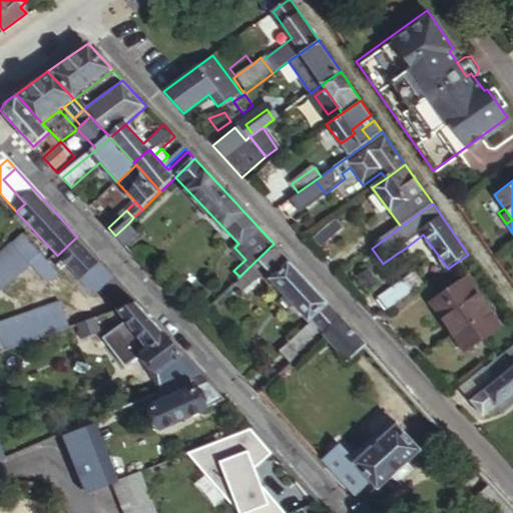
[(139,235),(128,223),(115,235),(127,248),(139,235)]
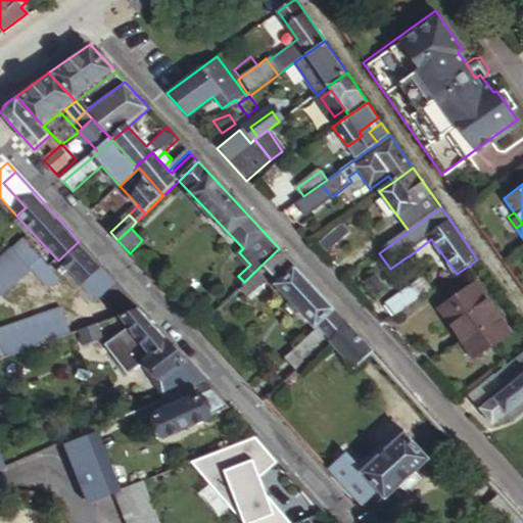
[(79,241),(58,260),(84,289),(105,271),(79,241)]
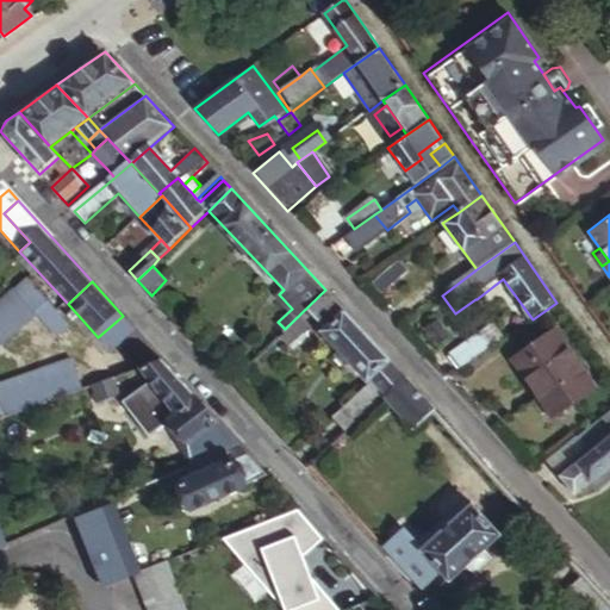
[(381,396),(403,375),(325,290),(285,329),(277,337),(288,349),(303,334),(300,330),(312,318),(322,329),(321,330),(366,379),(367,378),(371,381),(332,418),(343,430),(381,396)]
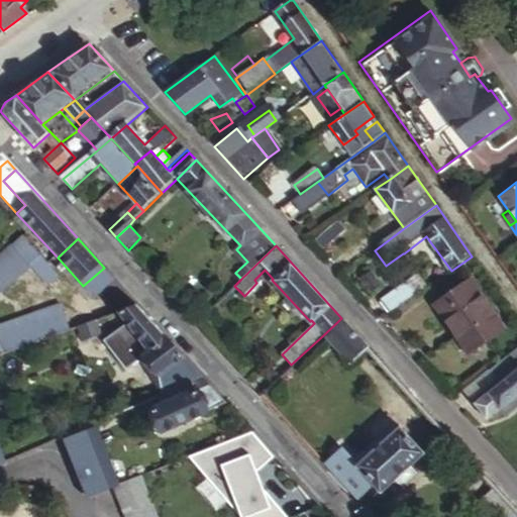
[(14,250),(0,262),(0,292),(29,269),(14,250)]
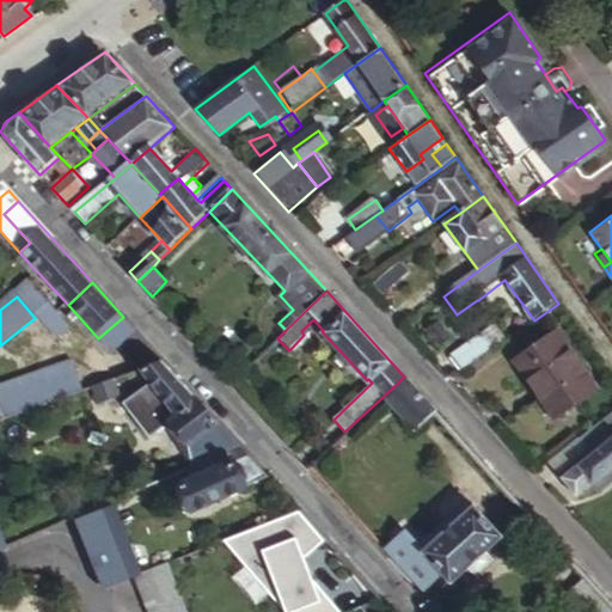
[(111,353),(136,331),(123,317),(98,338),(111,353)]
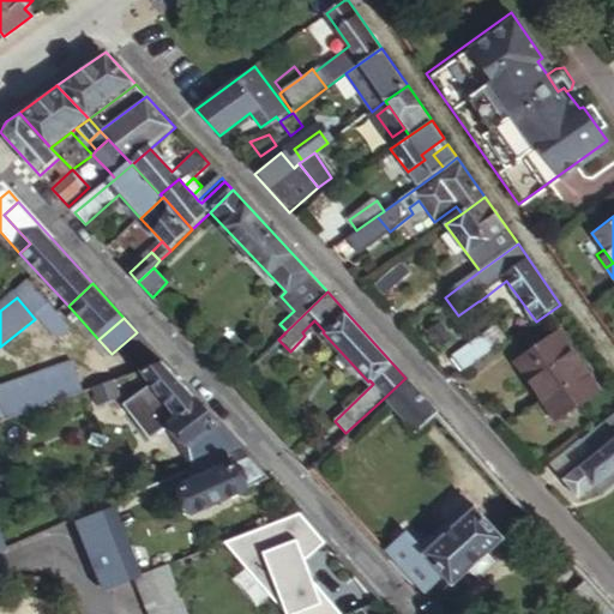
[(443,326),(432,333),(441,349),(452,343),(443,326)]
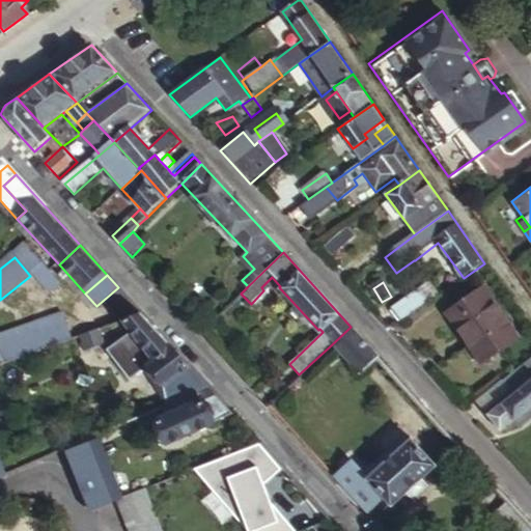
[(390,313),(397,324),(434,299),(425,288),(390,313)]
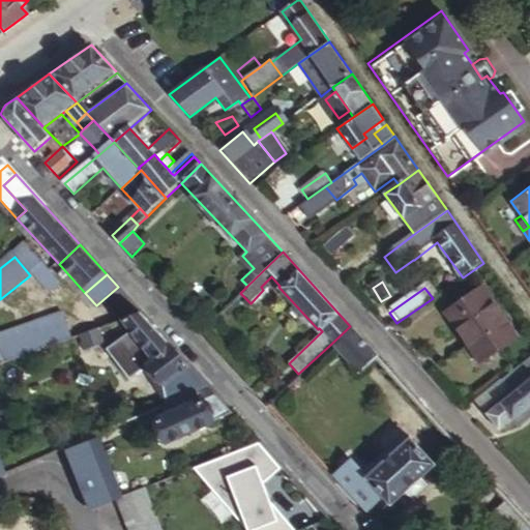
[(516,341),(481,289),(466,299),(447,313),(481,364),(516,341)]
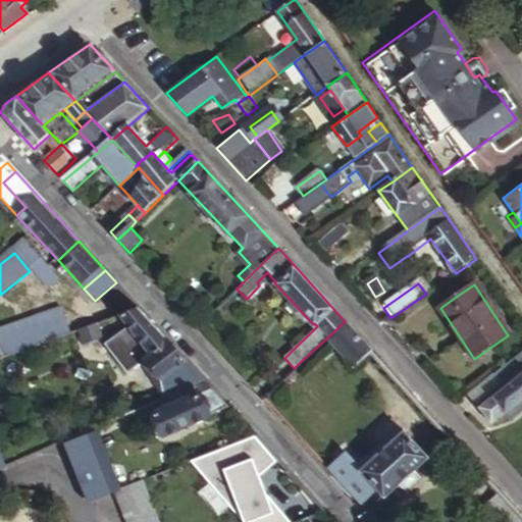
[(198,372),(141,309),(116,318),(133,336),(129,341),(151,363),(149,365),(167,384),(177,376),(188,387),(195,381),(192,378),(198,372)]
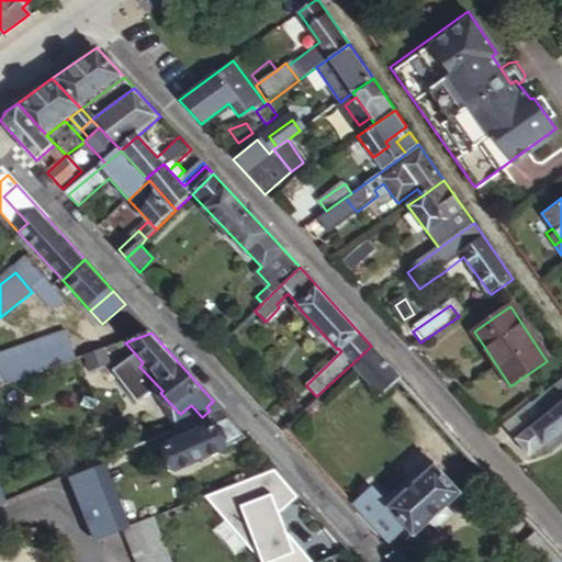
[(57,338),(0,358),(0,373),(8,386),(63,367),(67,364),(57,338)]
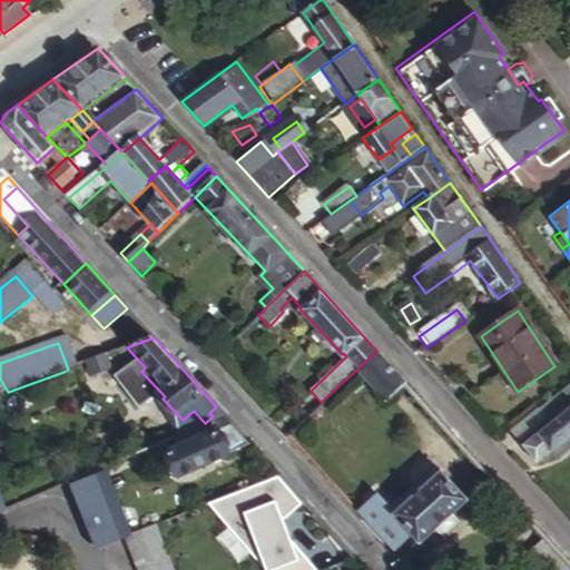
[(405,382),(376,351),(356,370),(385,401),(405,382)]
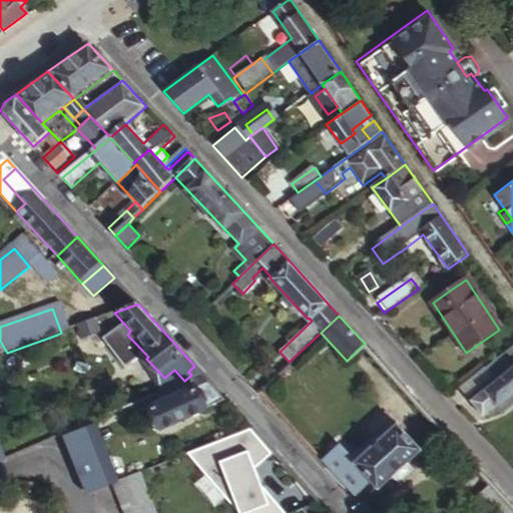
[(75,328),(61,333),(57,335),(60,346),(79,339),(75,328)]
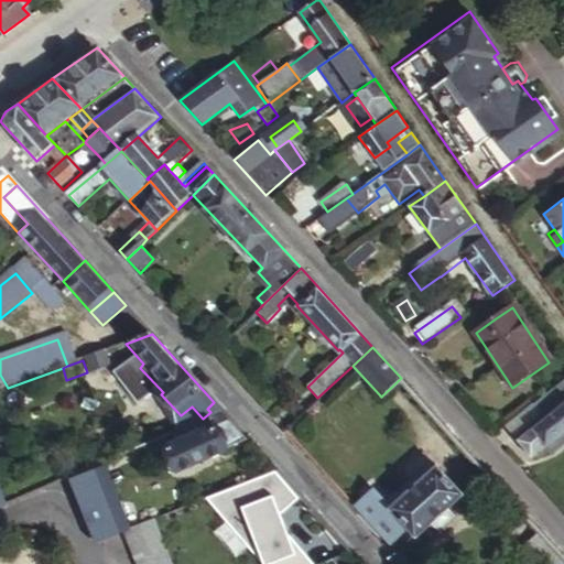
[(563,381),(537,403),(546,415),(512,441),(527,459),(543,448),(549,454),(563,442),(563,381)]
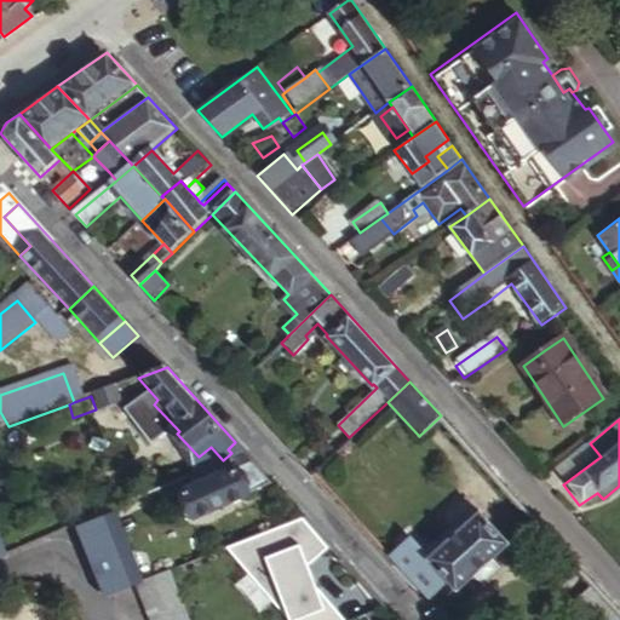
[(554,471),(563,484),(601,457),(590,443),(554,471)]
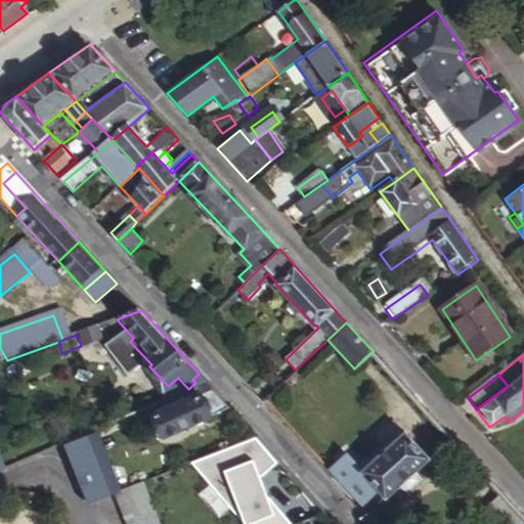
[(208,385),(167,402),(169,409),(153,417),(161,439),(231,410),(208,385)]
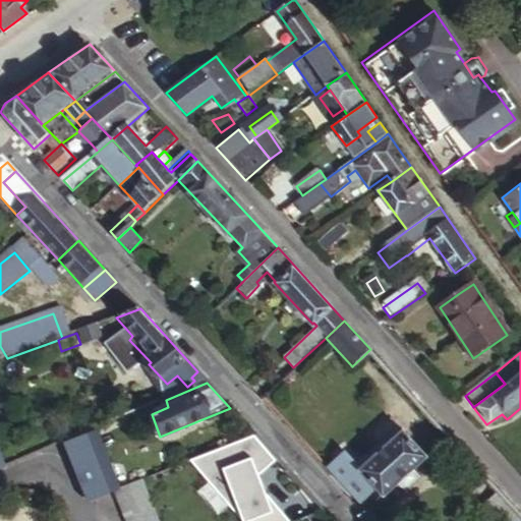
[(274,401),(266,393),(262,397),(270,405),(274,401)]
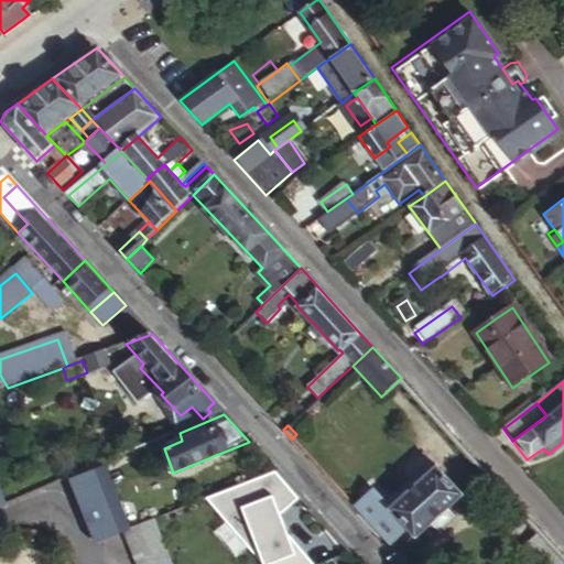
[(415,537),(462,494),(436,466),(397,505),(390,511),(407,528),(415,537)]
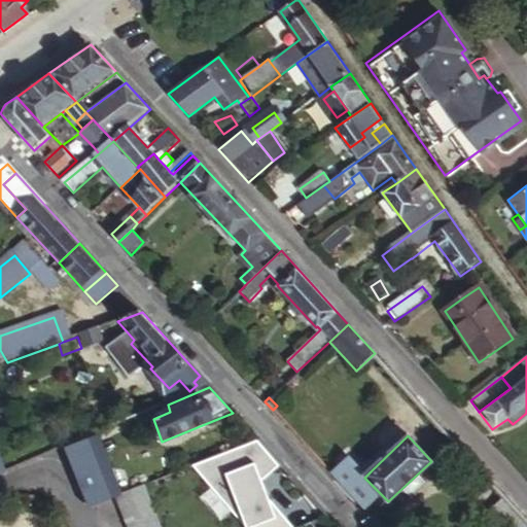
[(90,438),(64,450),(88,512),(114,501),(107,483),(96,455),(90,438)]
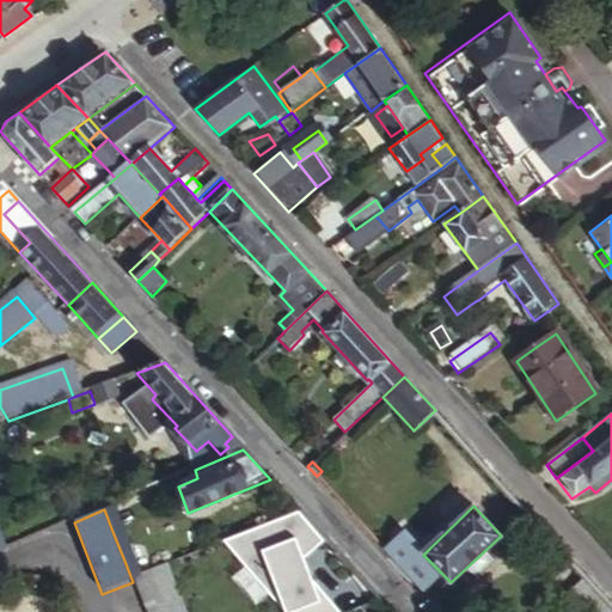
[(273,611),(331,611),(310,552),(322,549),(307,510),(244,534),(273,611)]
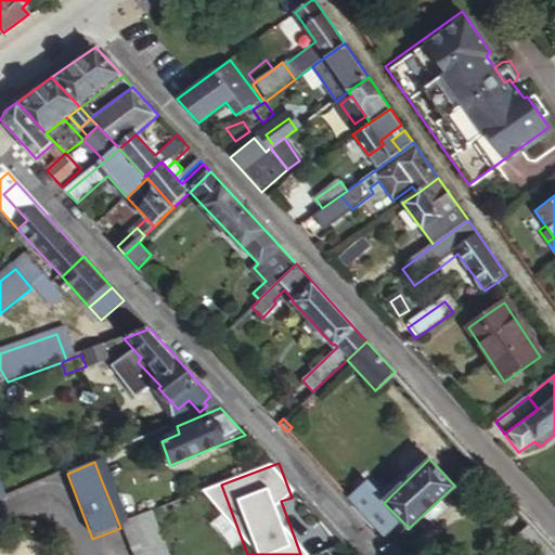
[(117,473),(101,479),(113,508),(129,502),(117,473)]
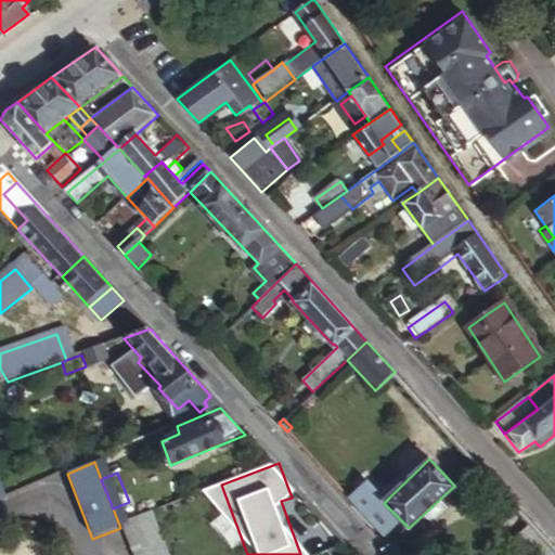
[(384,503),(390,497),(378,485),(373,489),(366,482),(348,499),(383,537),(400,519),(384,503)]
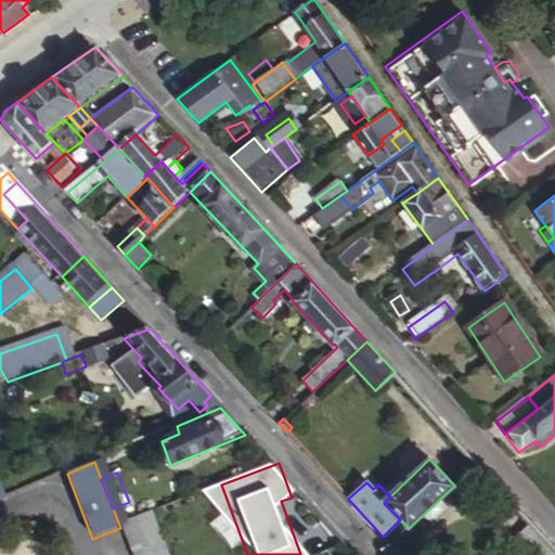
[(124,527),(134,554),(171,554),(155,514),(124,527)]
